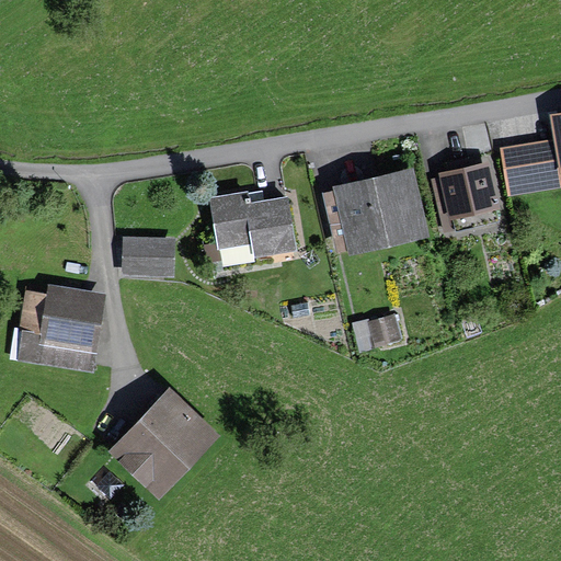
[(560,112),(549,114),(553,139),(499,149),(506,197),(560,187),(560,112)]
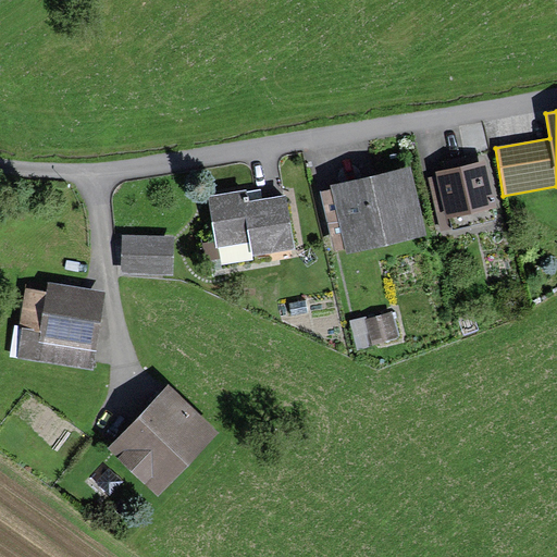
[(448,169),(434,172),(440,195),(432,197),(438,227),(449,225),(452,232),(496,221),(493,209),(497,208),(485,160),(467,164),(465,157),(447,161),(448,169)]
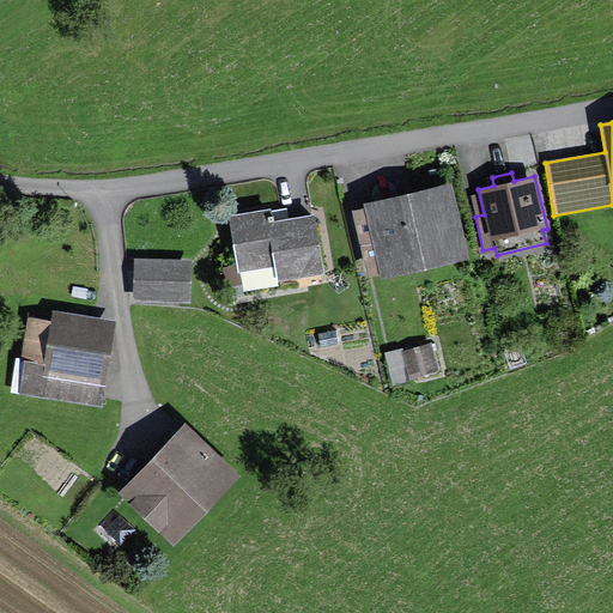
[(368,277),(380,274),(381,280),(469,259),(451,183),(363,205),(364,208),(352,211),(368,277)]
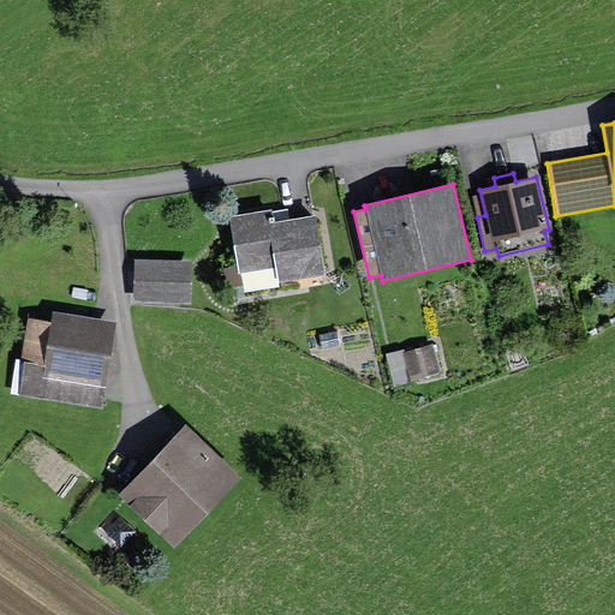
[(324,276),(315,215),(290,220),(287,208),(228,218),(237,267),(222,268),(228,300),(300,288),(299,280),(324,276)]
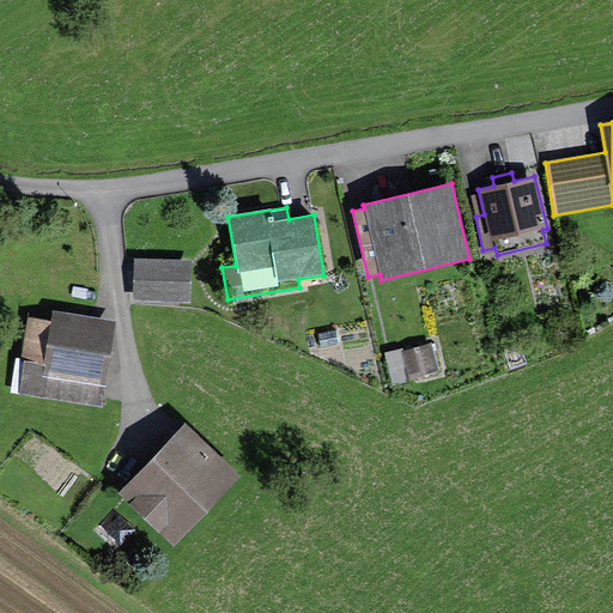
[(190,260),(133,259),(133,302),(189,303),(190,260)]
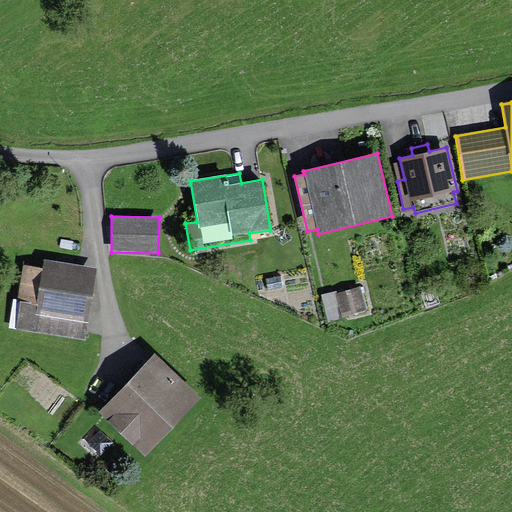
[(96,268),(43,260),(42,268),(22,265),(17,300),(20,300),(16,329),(85,340),(96,268)]
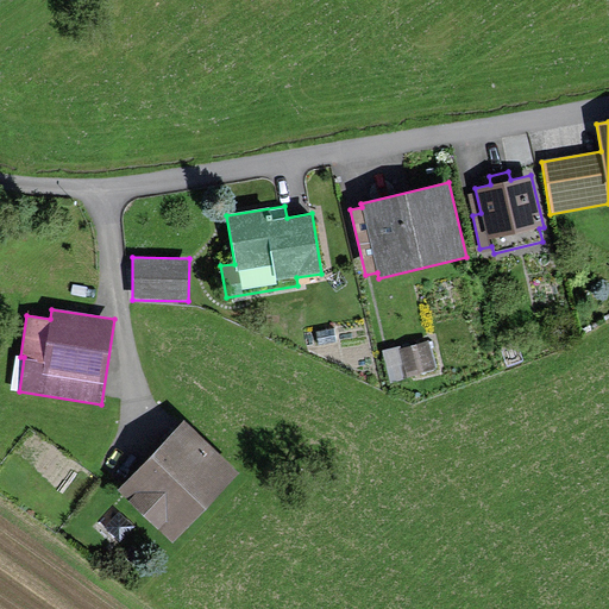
[(426,341),(402,349),(409,374),(433,366),(426,341)]
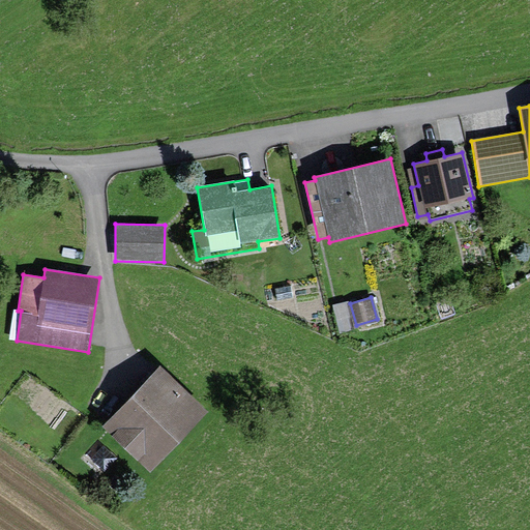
[(354,328),(348,302),(334,306),(341,332),(354,328)]
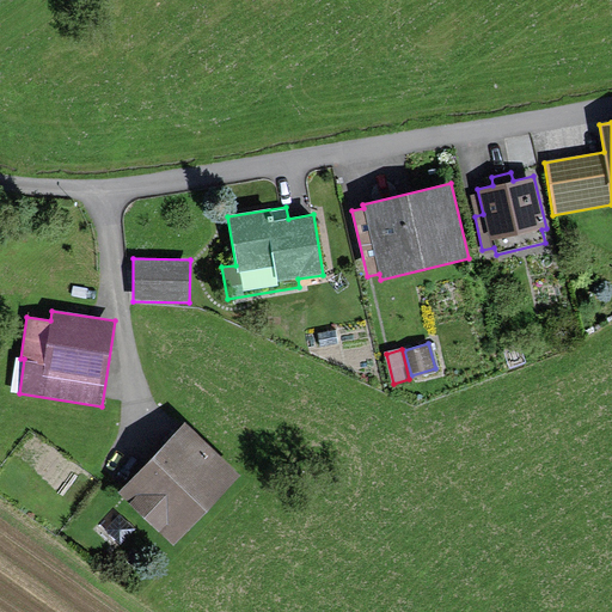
[(173,546),(240,476),(183,423),(117,494),(173,546)]
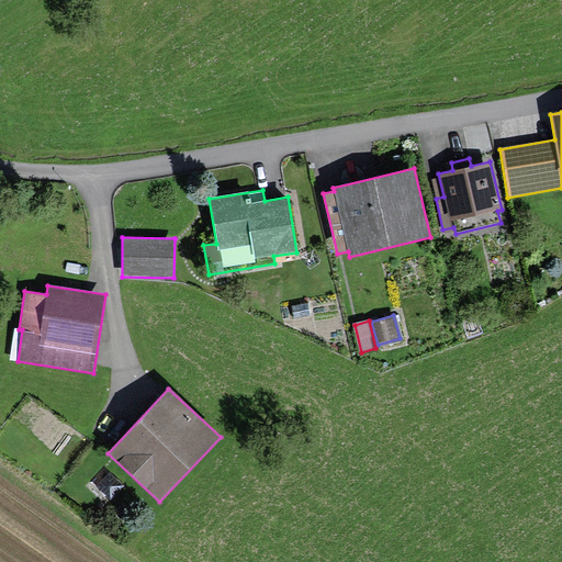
All buildings are outlined.
